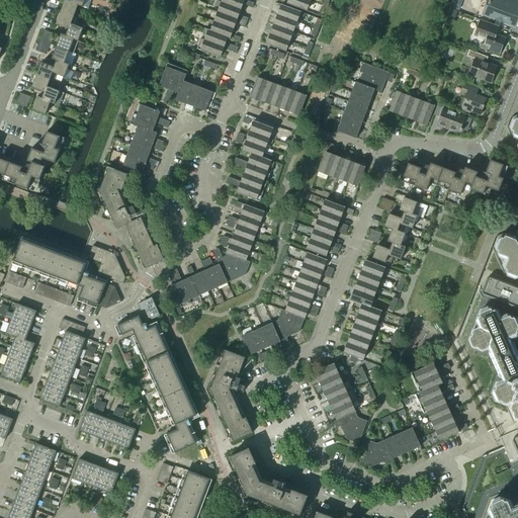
[(73,17),(73,16),(77,6),(78,5),(69,2),(70,2),(65,0),(64,0),(60,12),(73,17)]
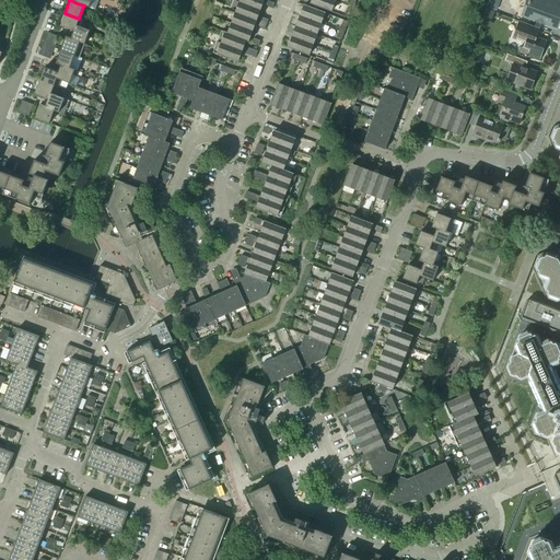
[(259,11),(263,0),(240,0),(238,2),(259,11)]
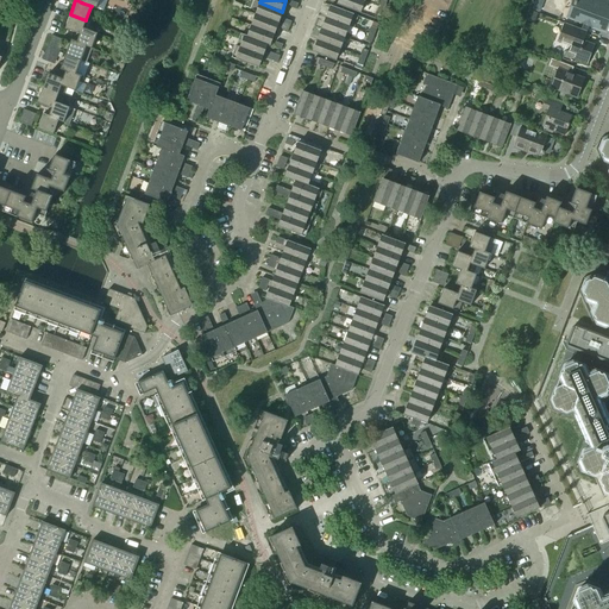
[(359,13),(364,1),(360,0),(338,0),(337,5),(359,13)]
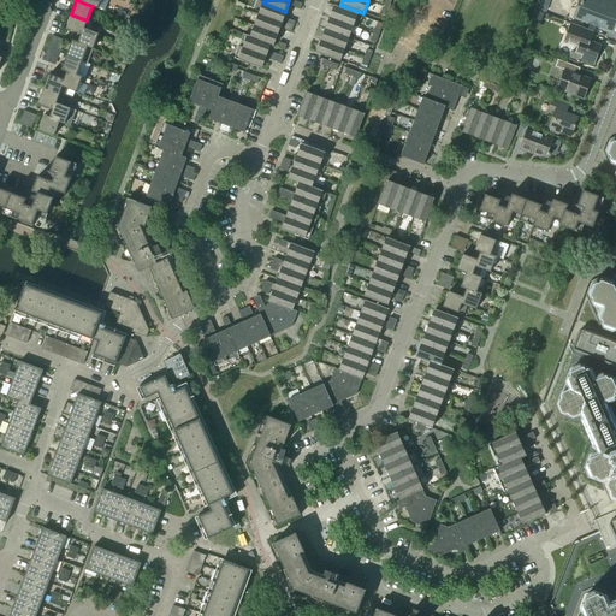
[(615,18),(615,10),(611,7),(612,0),(582,0),(582,1),(581,1),(580,5),(581,5),(576,18),(591,23),(591,22),(597,24),(596,25),(611,31),(615,18)]
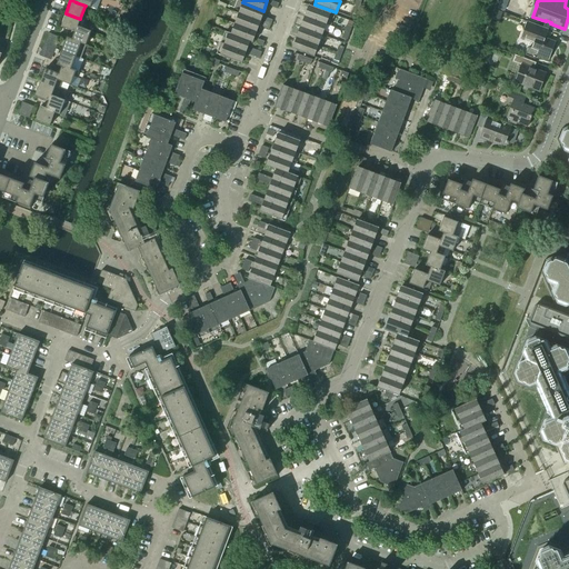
[(260,21),(263,11),(242,2),(239,13),(260,21)]
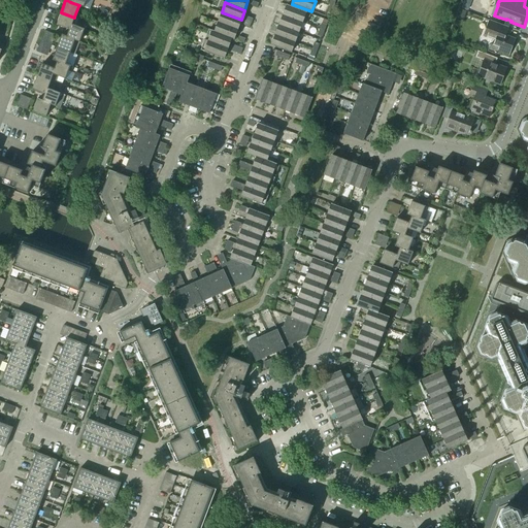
[(302,23),(306,12),(287,5),(283,15),(302,23)]
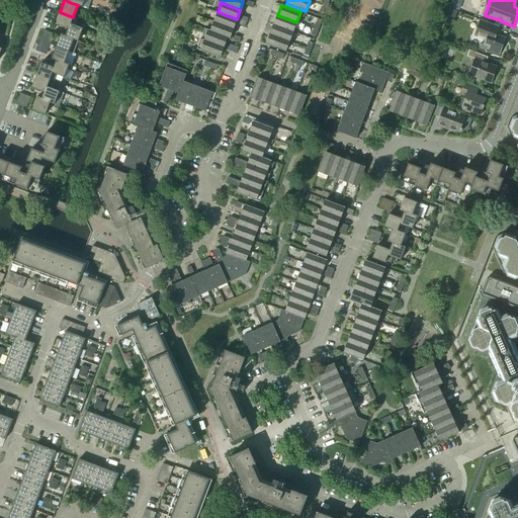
[(75,25),(78,18),(73,16),(73,17),(60,12),(56,24),(68,29),(70,24),(75,26),(75,25)]
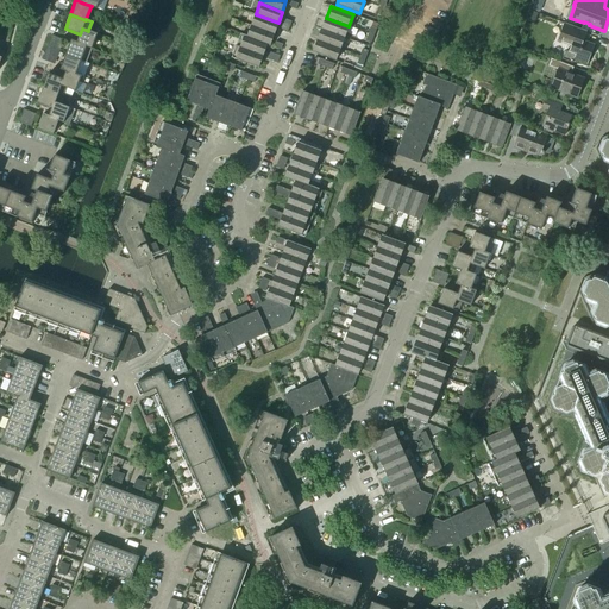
[(274,35),(278,23),(256,14),(251,26),(274,35)]
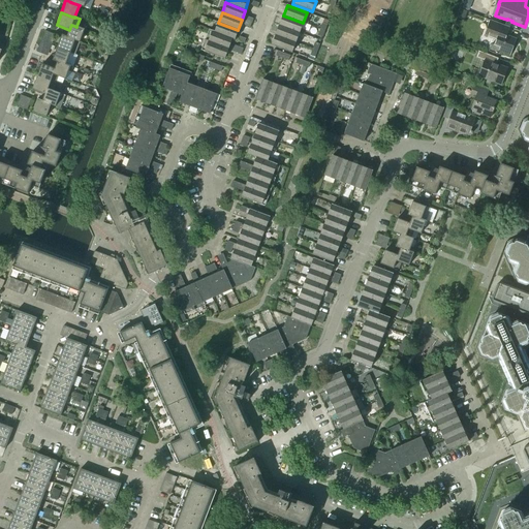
[(299,33),(303,23),(283,16),(279,25),(299,33)]
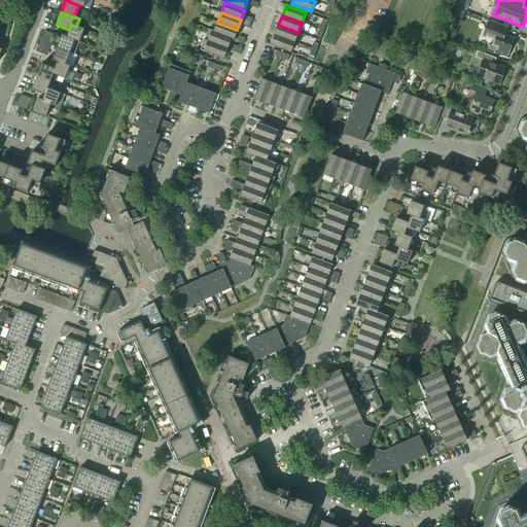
[(507,56),(515,39),(504,36),(507,28),(487,21),(482,35),(494,39),(492,45),(489,44),(487,51),(495,55),(496,51),(507,56)]
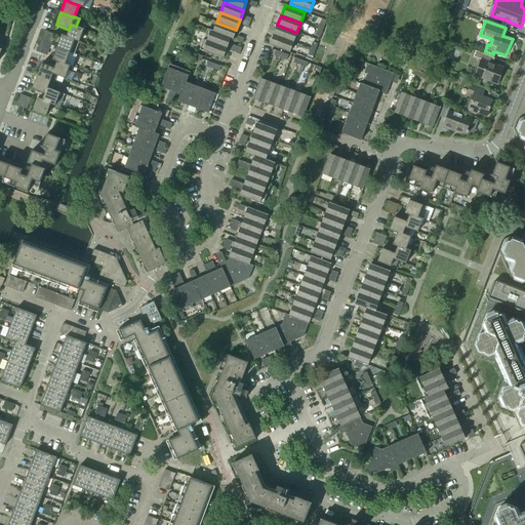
[(232,40),(236,30),(216,23),(213,32),(230,38),(230,39),(232,40)]
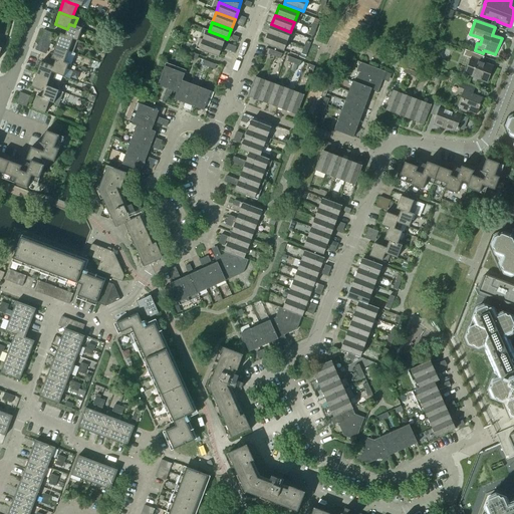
[(77,41),(82,28),(74,25),(74,26),(69,24),(67,29),(65,35),(64,36),(73,39),(72,39),(77,41)]
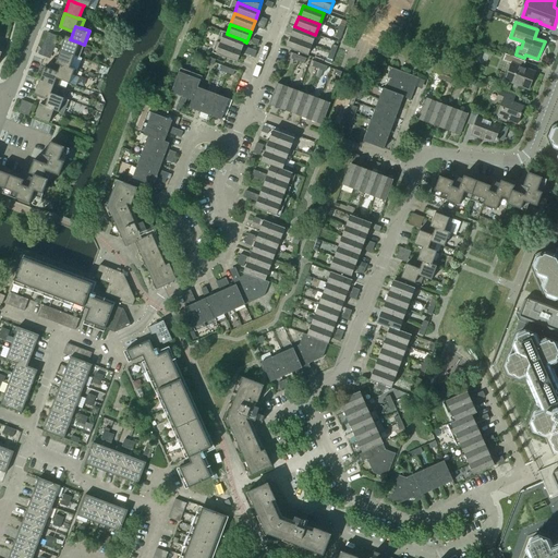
[(312,45),(315,35),(294,26),(291,37),(312,45)]
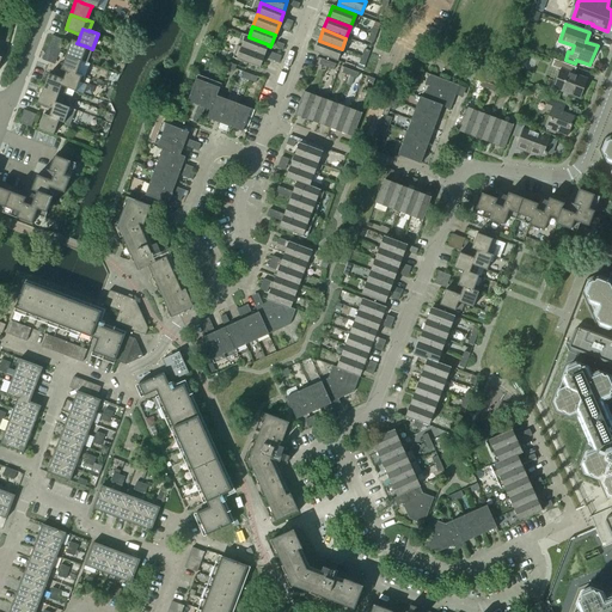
[(281,56),(265,50),(268,46),(268,44),(249,37),(245,36),(237,60),(259,68),(263,57),(279,63),(281,56)]
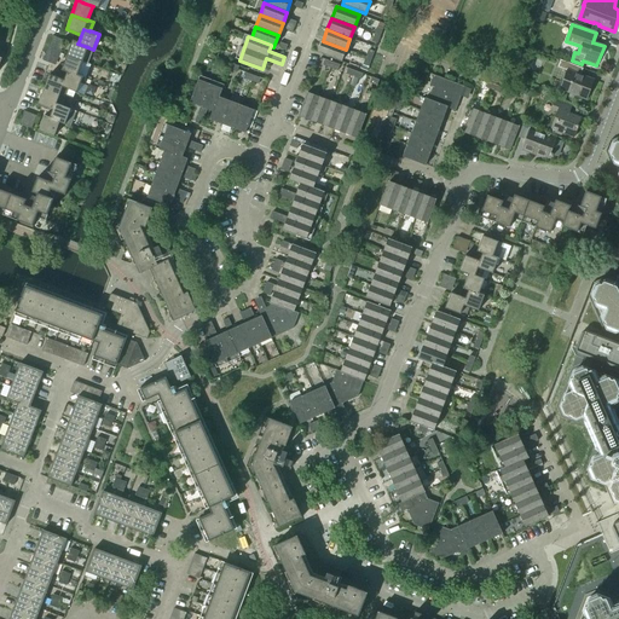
[(88,64),(93,50),(87,47),(88,47),(77,44),(79,42),(73,41),(67,56),(82,62),(88,64)]
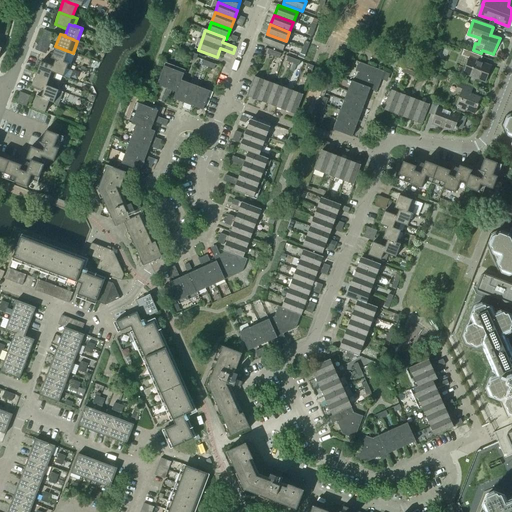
[(282,51),(286,41),(267,34),(263,44),(282,51)]
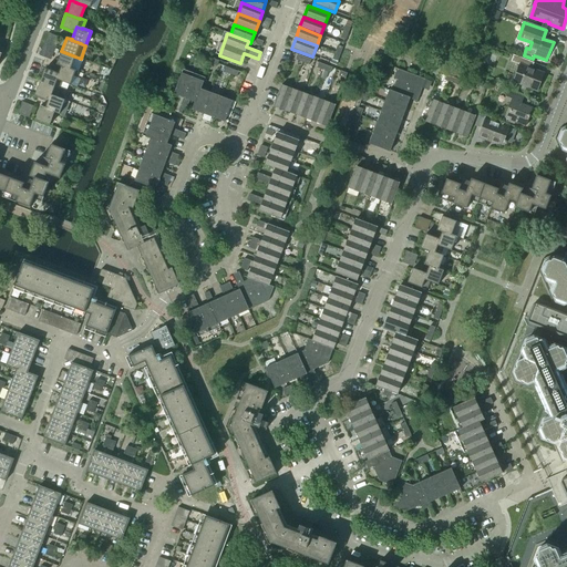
[(71,69),(75,57),(61,51),(57,65),(61,66),(71,70),(71,69)]
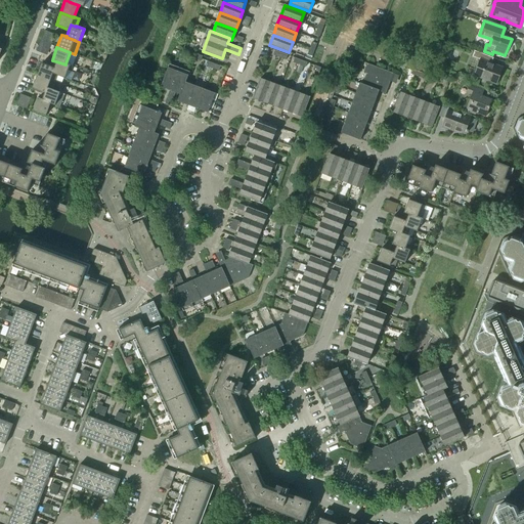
[(495,84),(501,68),(491,63),(493,58),(474,50),(472,57),(479,59),(473,76),(495,84)]
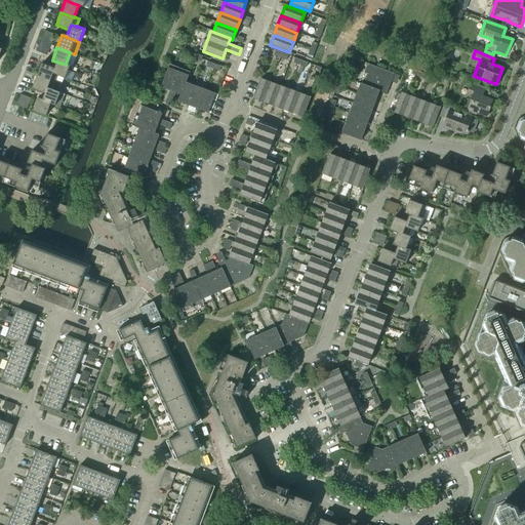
[(65,79),(70,66),(66,64),(66,65),(56,62),(54,69),(52,74),(57,76),(65,79)]
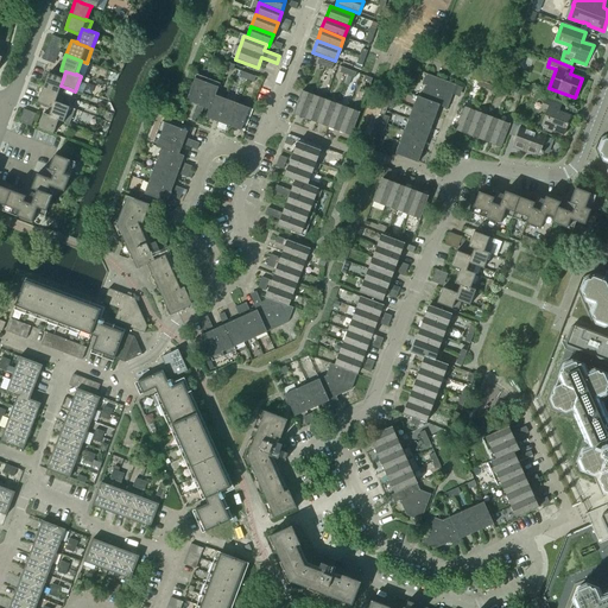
[(63,80),(49,74),(43,88),(63,96),(67,88),(61,86),(63,80)]
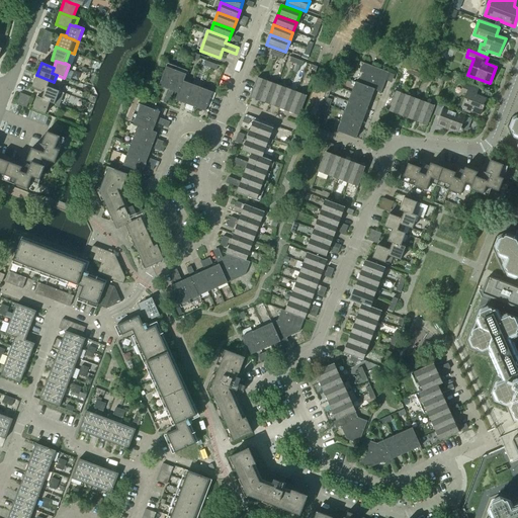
[(384,81),(387,72),(362,63),(359,72),(361,73),(358,83),(357,84),(374,90),(380,93),(385,81),(384,81)]
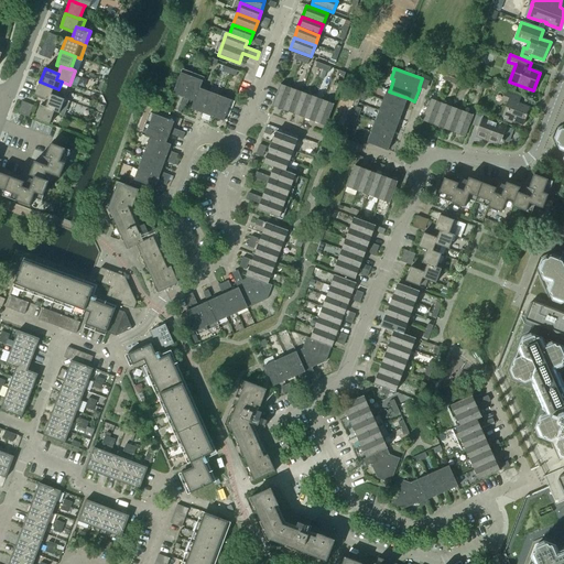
[(194,102),(199,88),(203,82),(181,73),(172,94),(182,98),(177,111),(184,114),(188,100),(193,101),(194,102)]
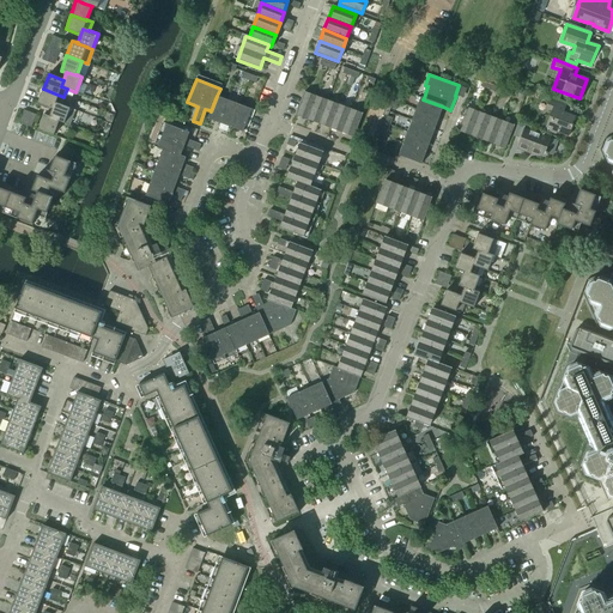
[(61,105),(64,97),(43,89),(37,104),(52,109),(53,109),(55,103),(61,105)]
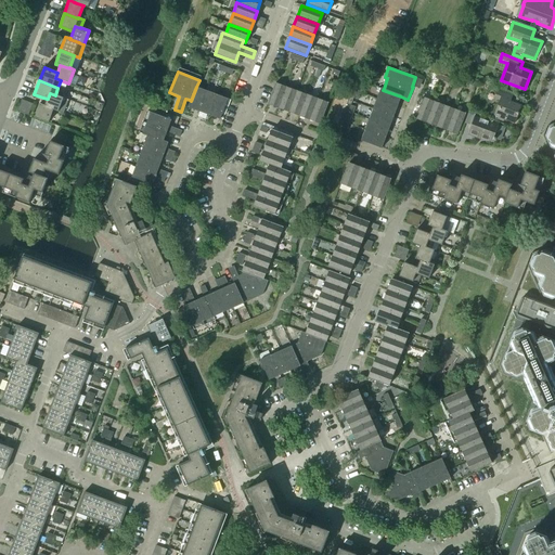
[(279,108),(286,88),(275,84),(267,104),(279,108)]
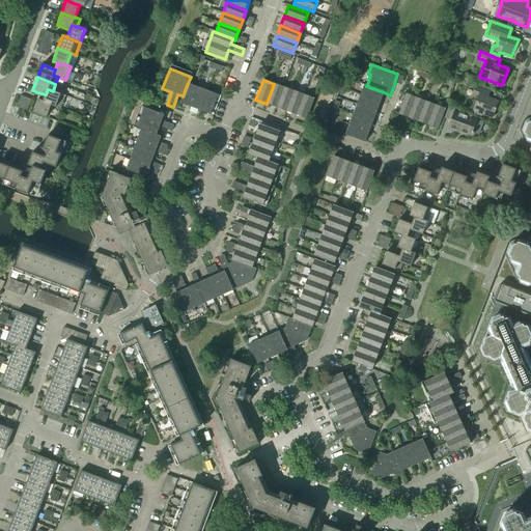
[(190,107),(197,87),(188,83),(183,96),(182,95),(179,103),(190,107)]
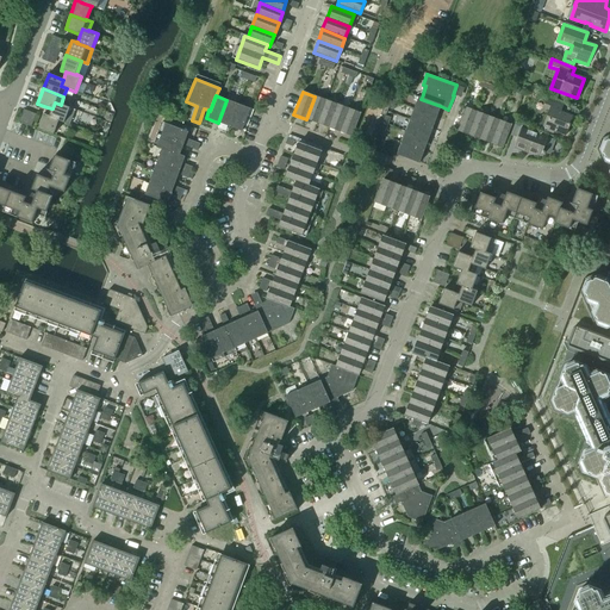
[(317,123),(325,100),(315,97),(306,119),(317,123)]
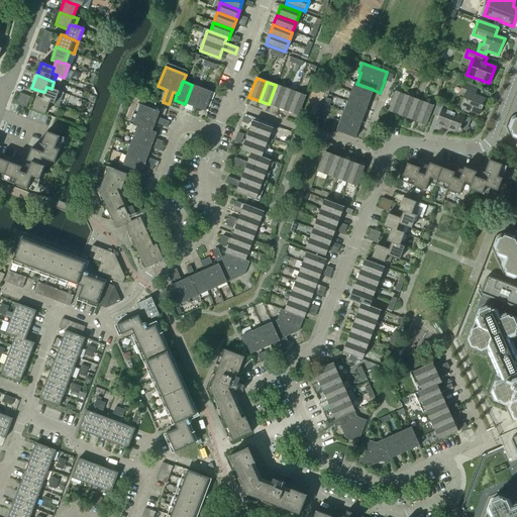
[(370,99),(374,90),(356,84),(357,83),(354,82),(350,92),(370,99)]
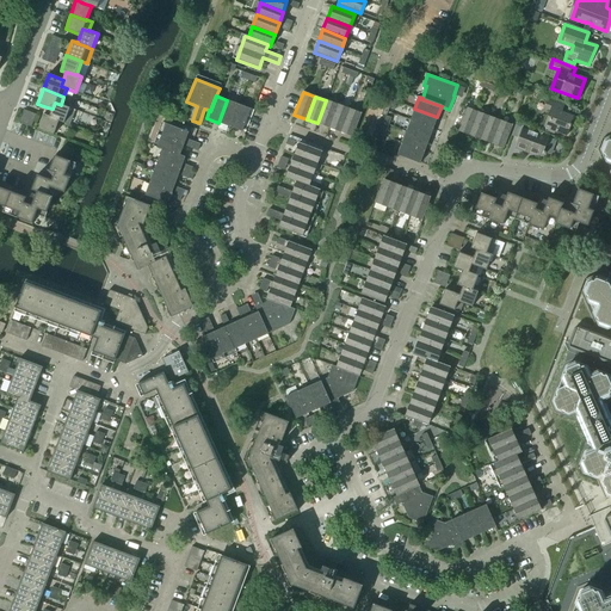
[(566,136),(574,117),(561,112),(565,105),(547,98),(543,109),(549,111),(542,130),(554,134),(555,131),(566,136)]
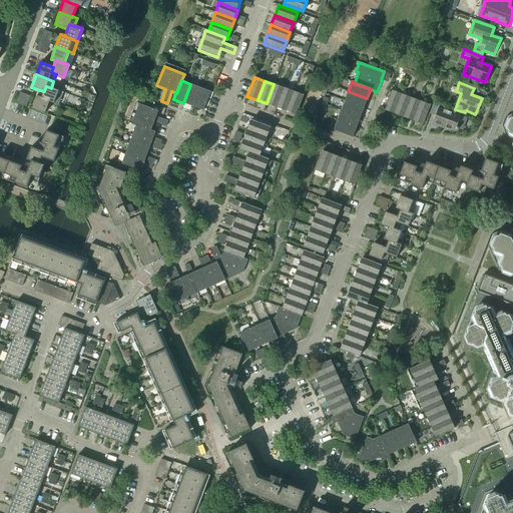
[(192,107),(200,88),(190,84),(183,103),(192,107)]
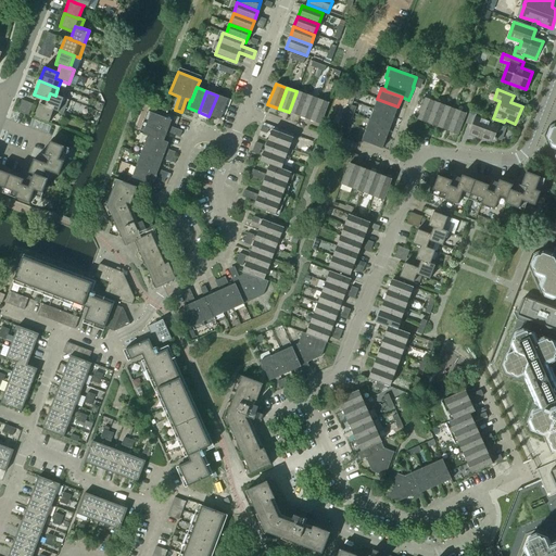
[(300,116),(307,96),(297,91),(289,112),(300,116)]
